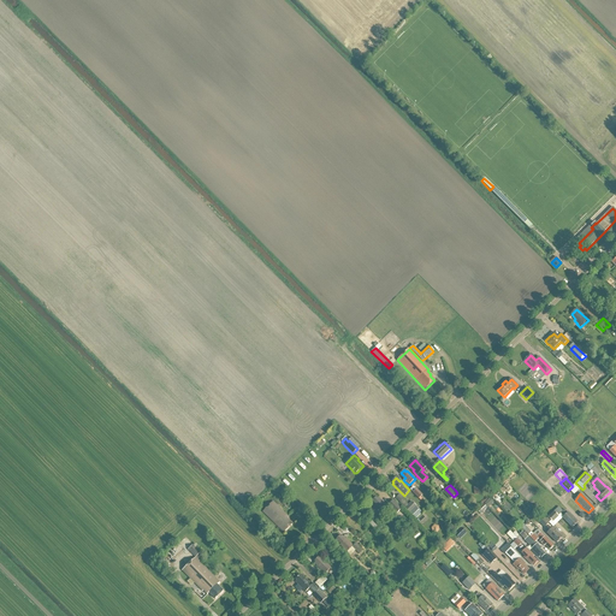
[(406,508),(408,505),(403,501),(403,499),(400,495),(396,498),(406,508)]
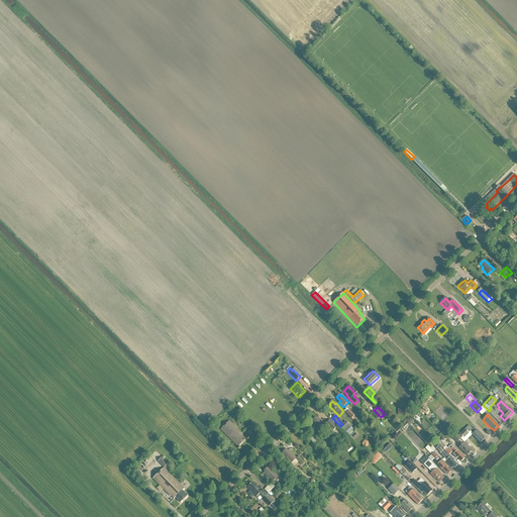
[(316,433),(320,429),(324,424),(317,418),(316,419),(315,418),(312,421),(315,424),(311,428),(316,433)]
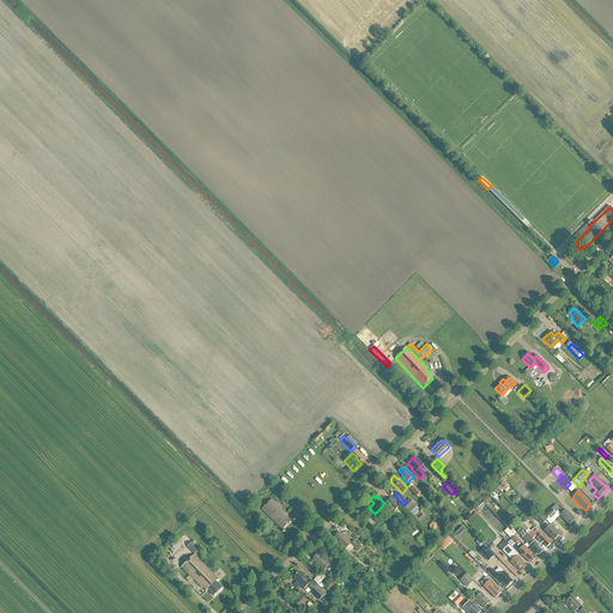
[(394,513),(400,507),(392,498),(386,504),(394,513)]
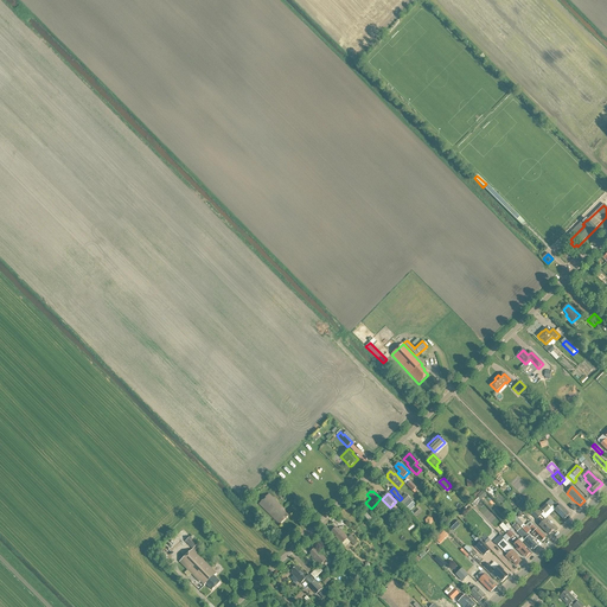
[(280,525),(288,517),(283,511),(285,510),(269,494),(259,505),(280,525)]
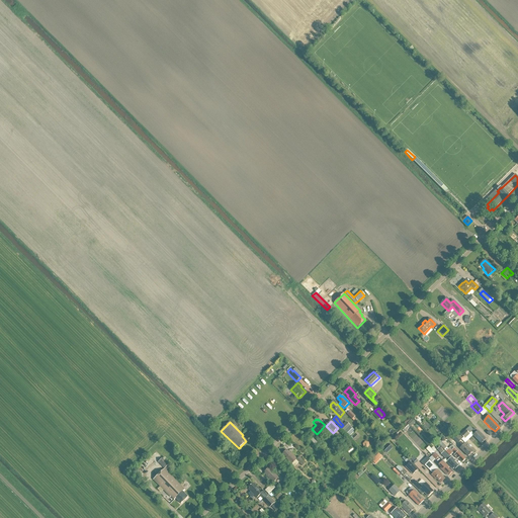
[(347,423),(344,425),(341,428),(350,437),(355,432),(350,427),(351,427),(347,423)]
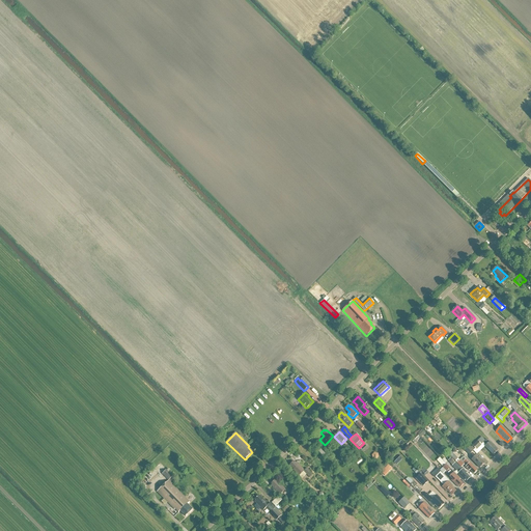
[(412,441),(414,443),(419,439),(420,438),(417,435),(412,441)]
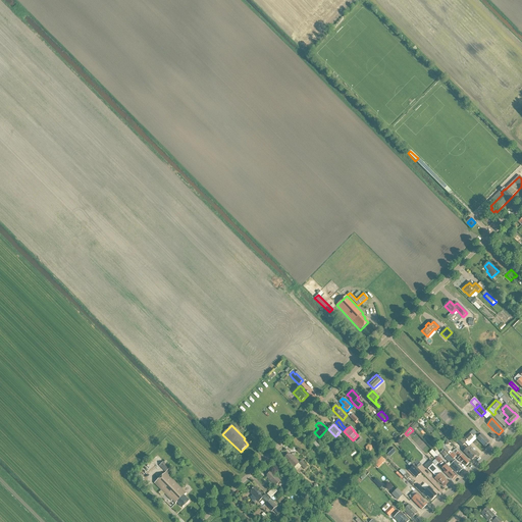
[(449,428),(442,434),(446,437),(452,431),(449,428)]
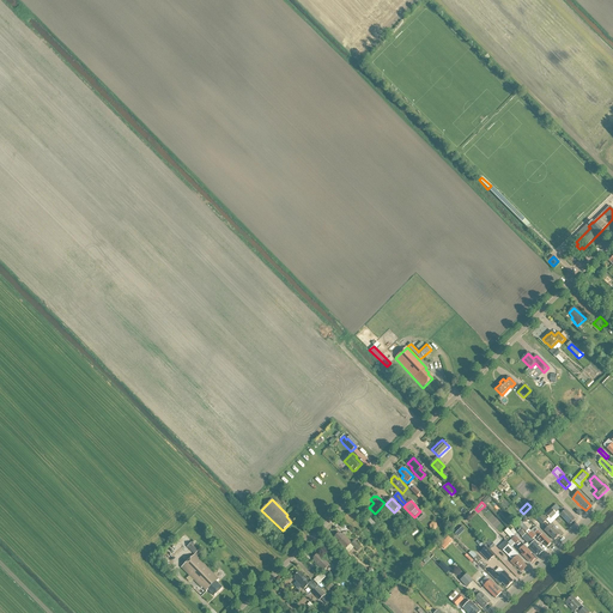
[(556,505),(545,515),(550,520),(556,514),(558,511),(560,515),(559,516),(569,526),(575,521),(565,510),(565,511),(562,508),(560,510),(556,505)]
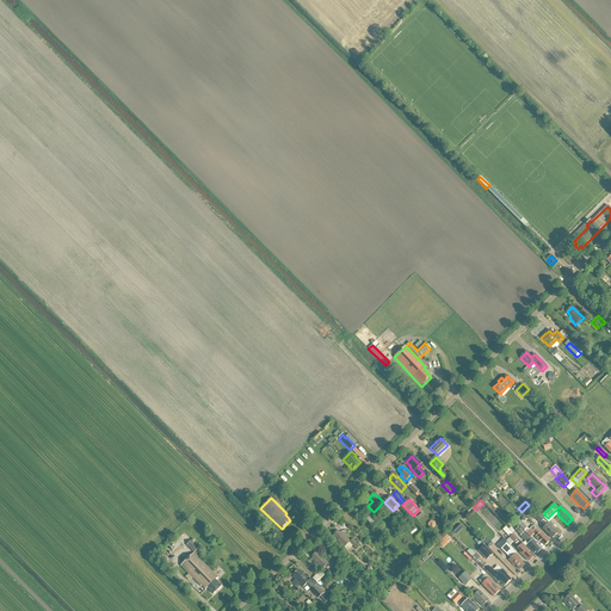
[(539,524),(544,520),(538,514),(534,519),(539,524)]
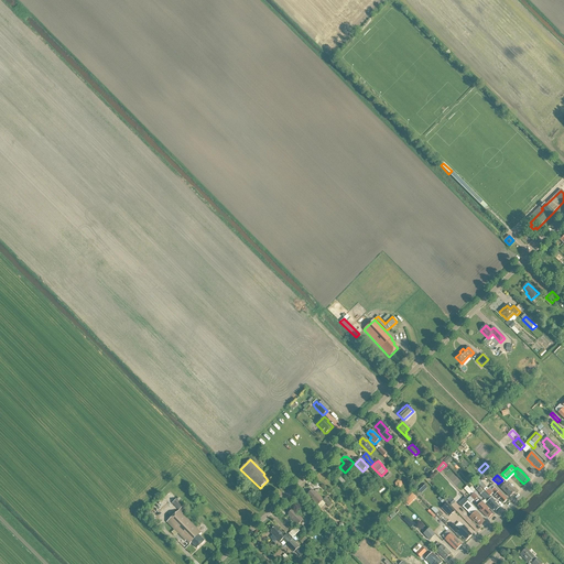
[(514,492),(506,484),(501,489),(509,498),(514,492)]
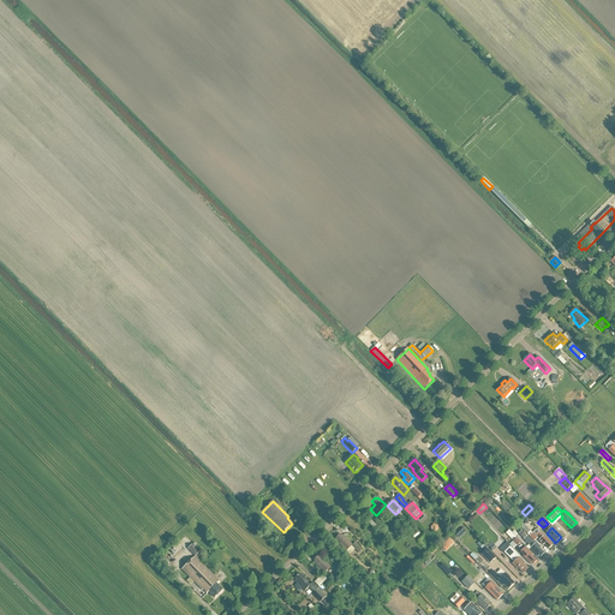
[(537,530),(533,532),(541,539),(538,542),(543,545),(544,545),(549,549),(553,545),(537,530)]
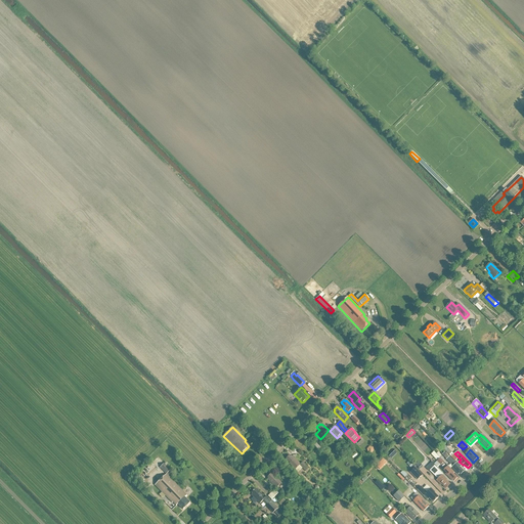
[(305,472),(308,469),(302,462),(300,464),(295,459),(294,460),(291,456),(290,457),(289,456),(286,460),(290,464),(289,464),(295,470),(300,466),(305,472)]
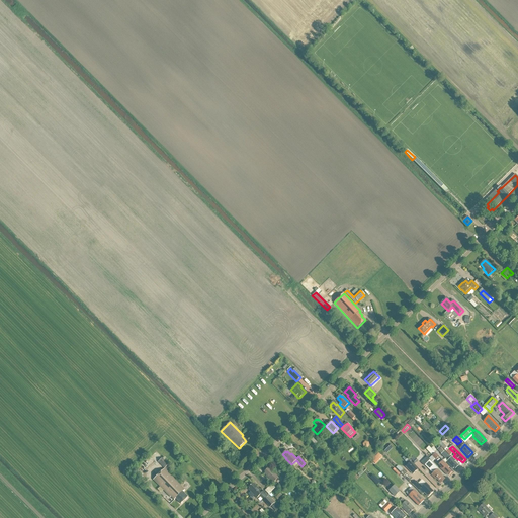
[(441,455),(447,461),(446,462),(453,469),(454,468),(455,469),(458,466),(454,462),(455,461),(451,457),(450,456),(449,457),(444,452),(441,455)]
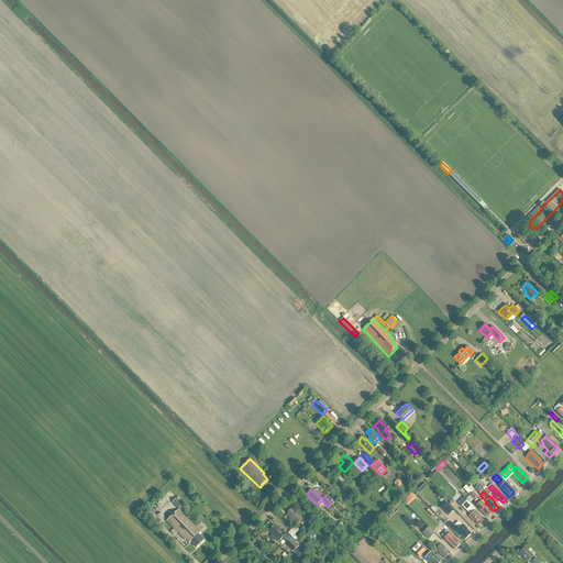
[(416,498),(411,495),(404,503),(408,506),(416,498)]
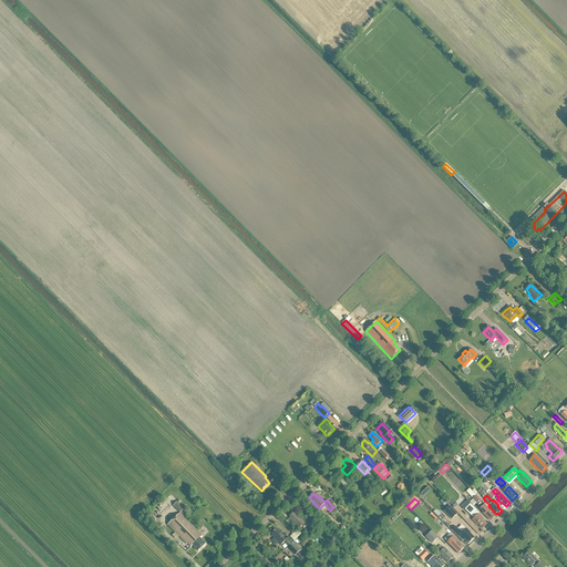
[(198,552),(206,545),(200,539),(203,537),(182,515),(186,511),(178,502),(173,506),(179,514),(167,525),(186,545),(187,544),(191,548),(193,546),(198,552)]
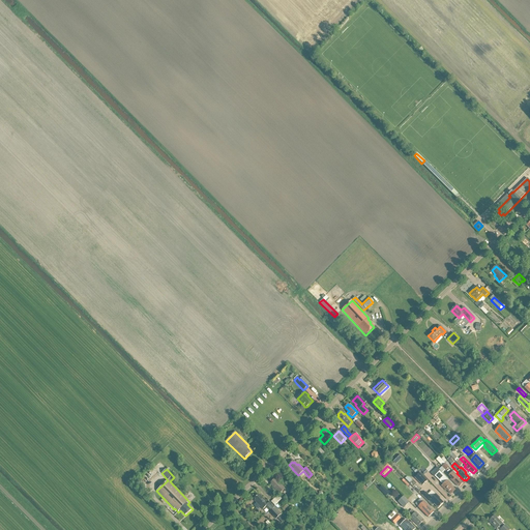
[(447,480),(448,480),(439,472),(437,474),(445,482),(441,487),(446,491),(450,495),(455,491),(451,487),(451,486),(447,480)]
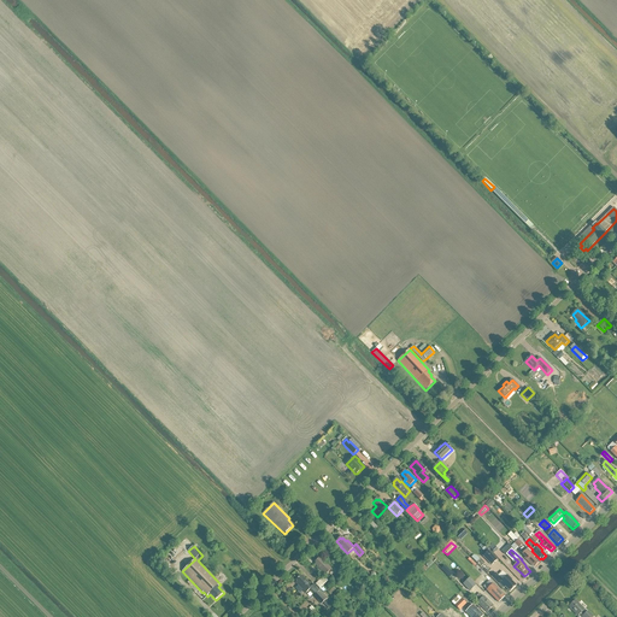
[(533,565),(534,566),(539,563),(534,558),(535,557),(527,550),(522,554),(526,558),(524,558),(532,566),(533,565)]
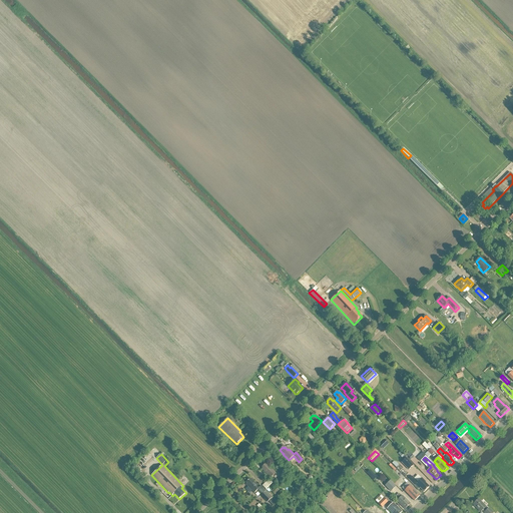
[(409,470),(414,466),(406,458),(401,463),(409,470)]
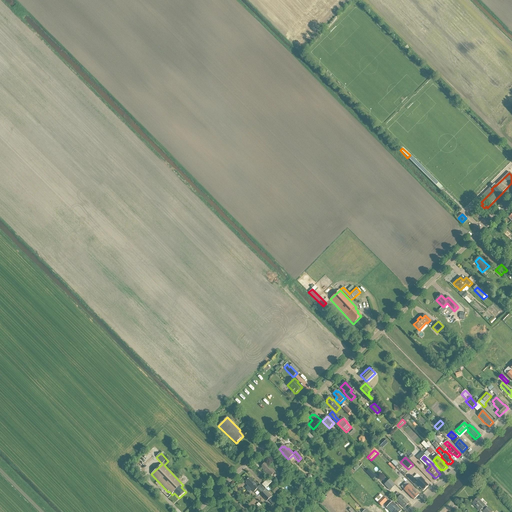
[(276,472),(275,472),(266,463),(266,464),(264,463),(261,467),(262,468),(261,469),(270,478),(274,474),(277,477),(279,475),(276,472)]
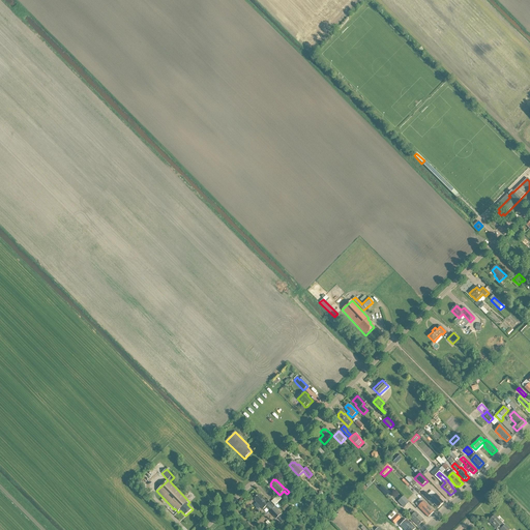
[(438,508),(443,503),(439,499),(436,495),(432,499),(425,493),(422,496),(428,501),(429,500),(433,505),(434,504),(438,508)]
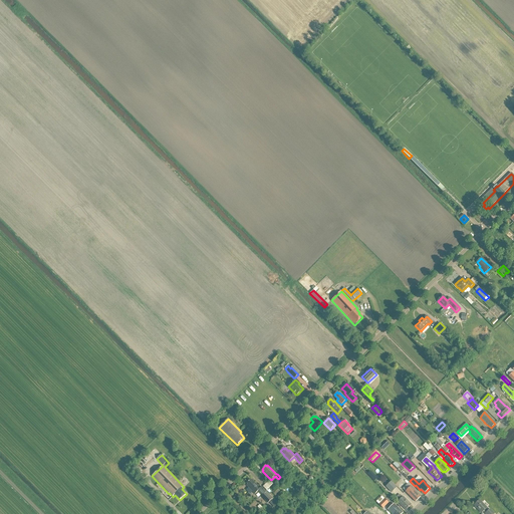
[(268,503),(271,500),(265,494),(266,492),(262,487),(260,489),(252,480),(251,482),(250,481),(247,484),(248,485),(246,486),(255,495),(258,491),(263,496),(262,497),(268,503)]
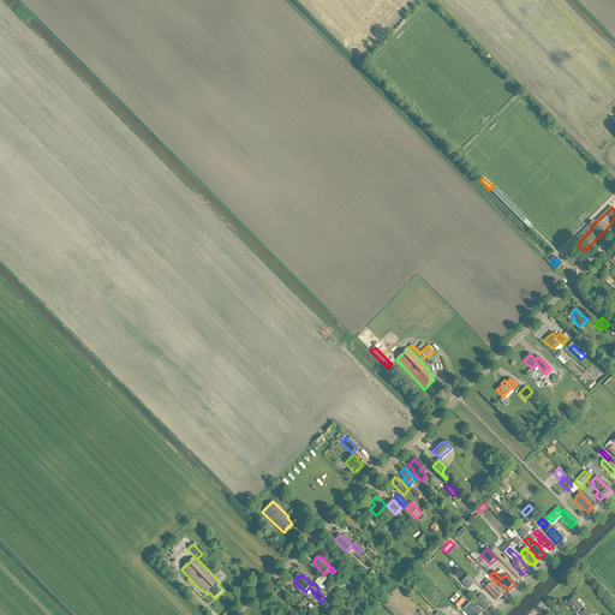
[(327,580),(322,575),(315,583),(323,591),(326,590),(321,585),(327,580)]
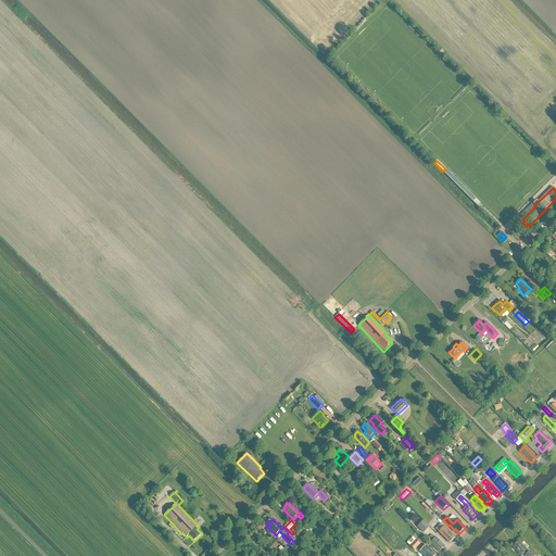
[(422,521),(417,527),(424,533),(429,528),(422,521)]
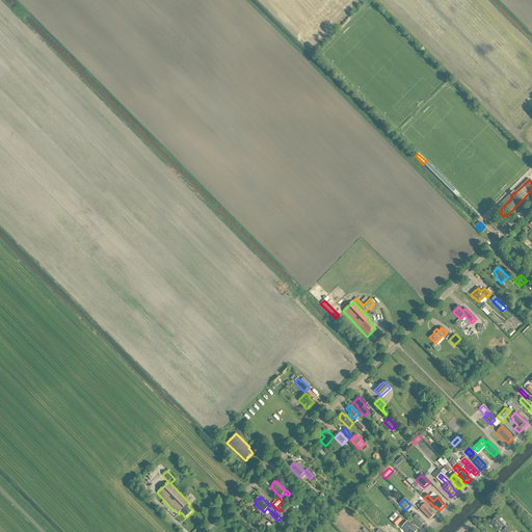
[(425,504),(419,509),(429,520),(435,514),(425,504)]
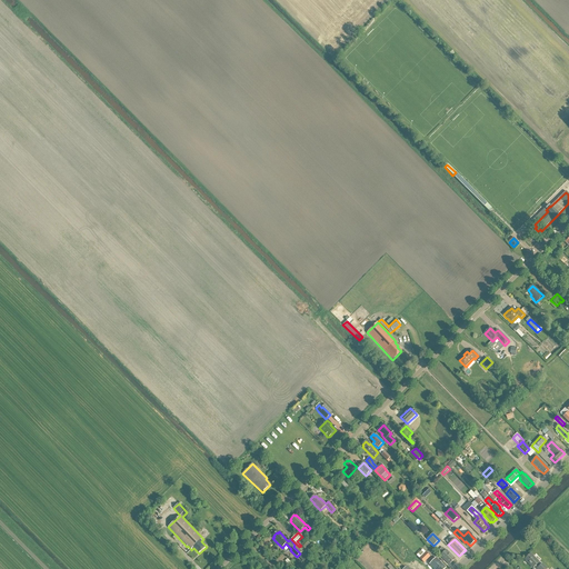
[(455,559),(446,550),(446,551),(442,548),(439,551),(442,555),(440,557),(449,566),(455,559)]
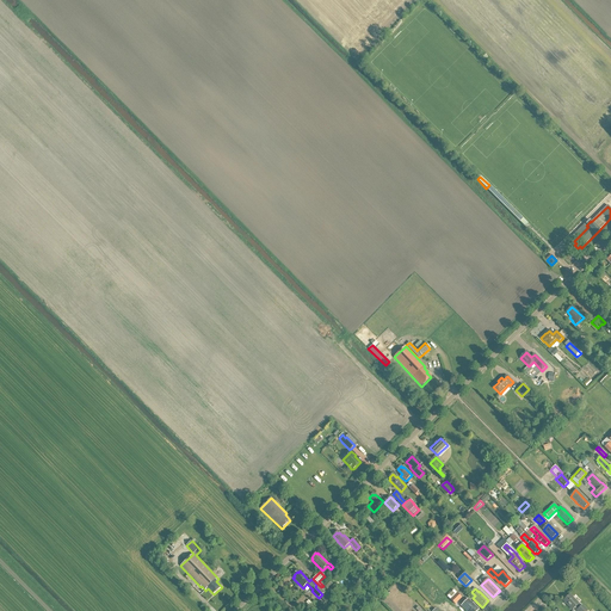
[(450,600),(455,605),(462,598),(457,593),(450,600)]
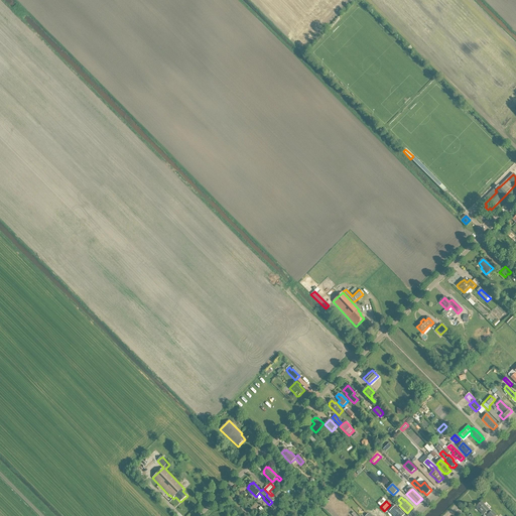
[(487,515),(495,515),(492,512),(491,513),(489,511),(489,510),(481,503),(476,508),(483,515),(485,514),(487,515)]
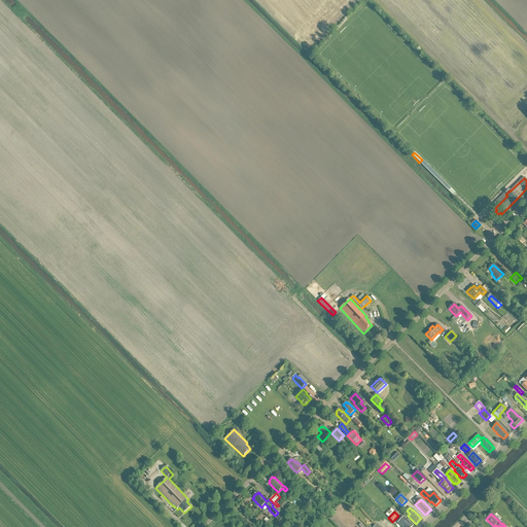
[(397,523),(401,526),(412,526),(413,526),(403,517),(397,523)]
